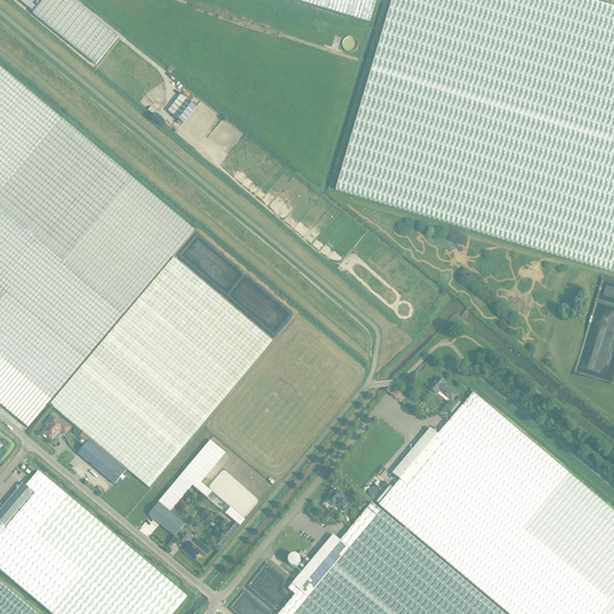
[(118,37),(71,0),(43,0),(32,13),(96,65),(118,37)]
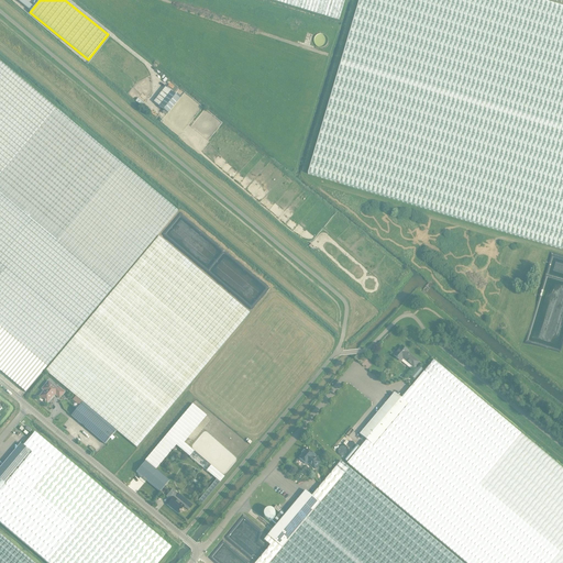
[(344,0),(271,0),(339,21),(344,0)]
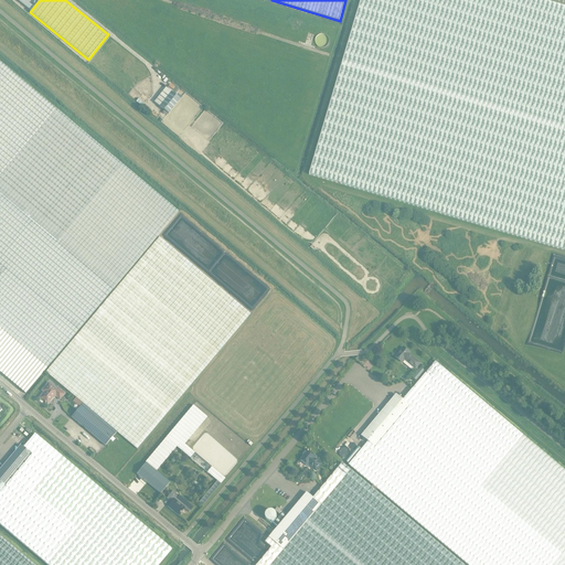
[(564,7),(540,0),(361,0),(309,174),(564,251),(564,7)]
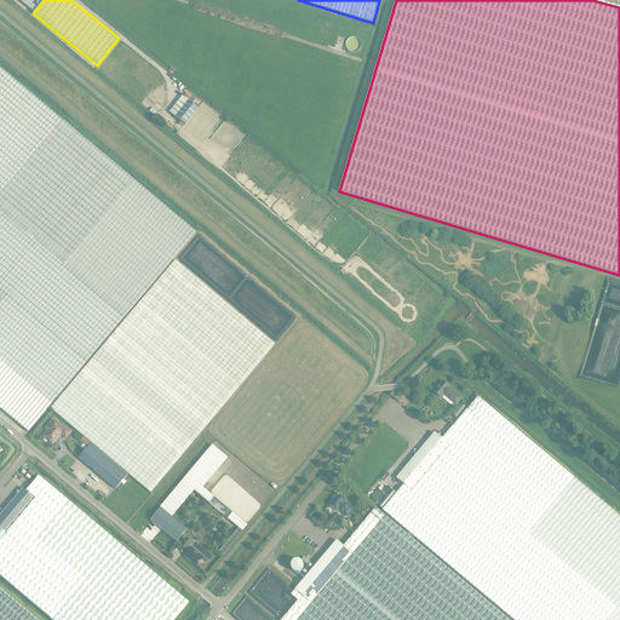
[(51,405),(124,319),(195,233),(62,120),(0,68),(0,408),(28,432),(51,405)]
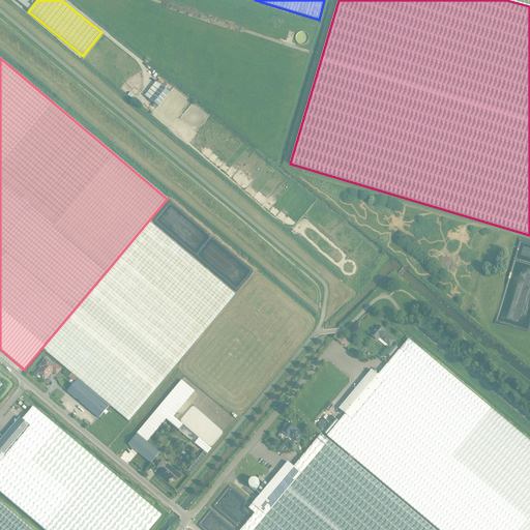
[(170,93),(169,92),(170,91),(166,87),(168,84),(165,82),(165,83),(159,79),(156,83),(156,82),(145,95),(158,107),(170,93)]
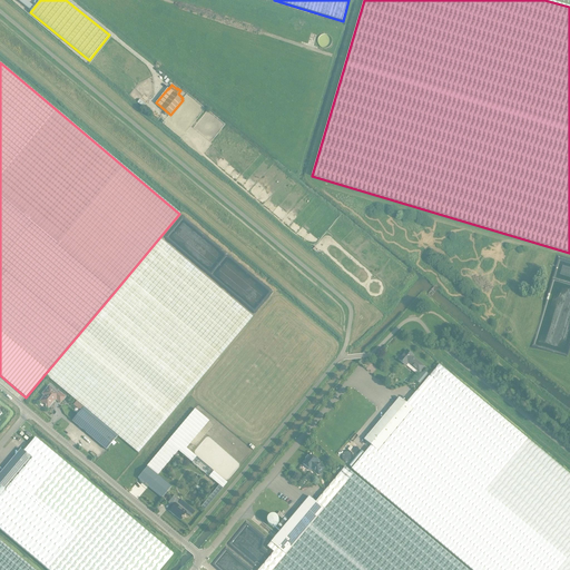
[(84,408),(117,436),(118,436),(138,453),(253,316),(160,239),(115,294),(46,375),(84,408)]
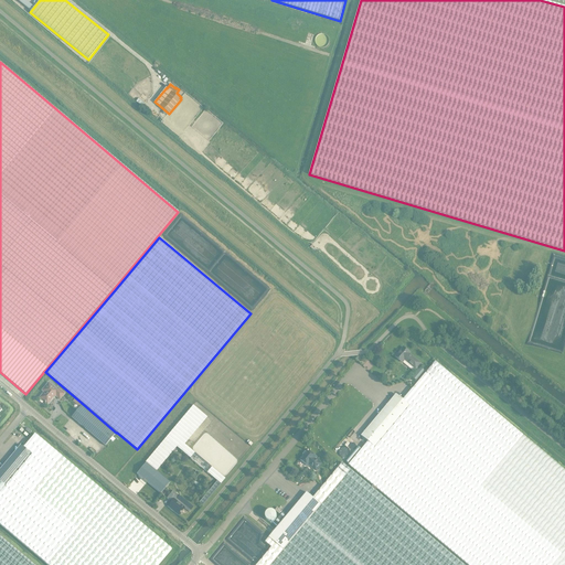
[(156,471),(173,450),(177,447),(216,481),(199,503),(203,505),(302,387),(238,332),(136,455),(146,464),(147,464),(156,471)]
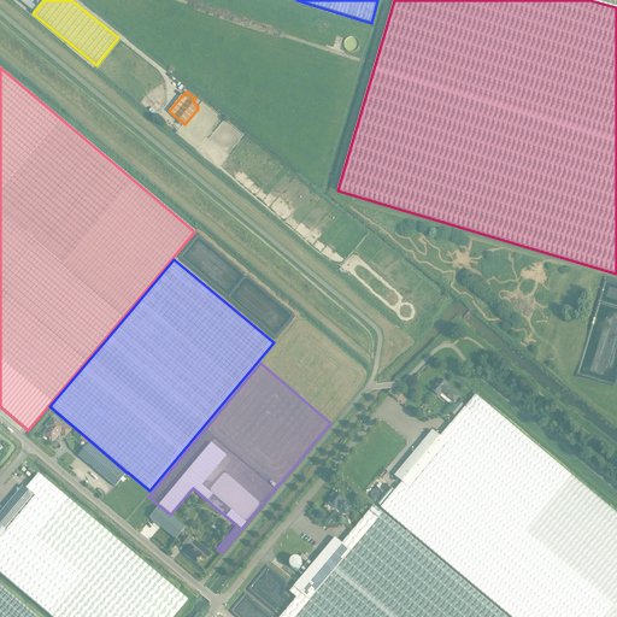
[(432,391),(439,397),(441,393),(444,395),(446,395),(451,400),(451,401),(453,404),(458,398),(446,387),(447,386),(440,380),(432,391)]
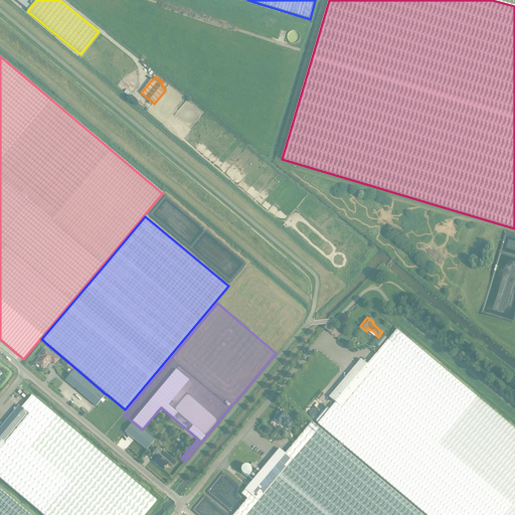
[(514,514),(514,430),(396,330),(367,365),(374,371),(342,408),(335,403),(318,424),(425,514),(514,514)]
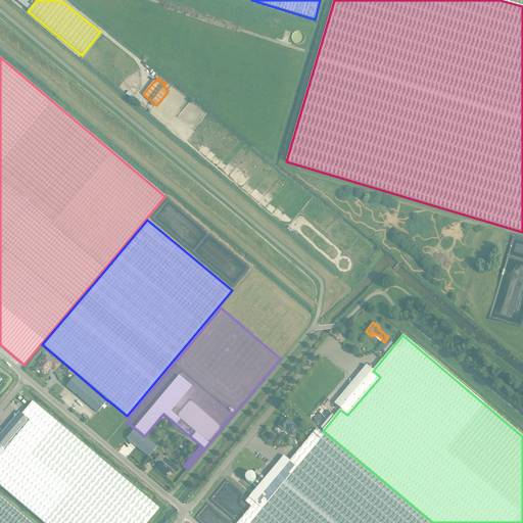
[(389,340),(382,349),(386,352),(393,343),(389,340)]
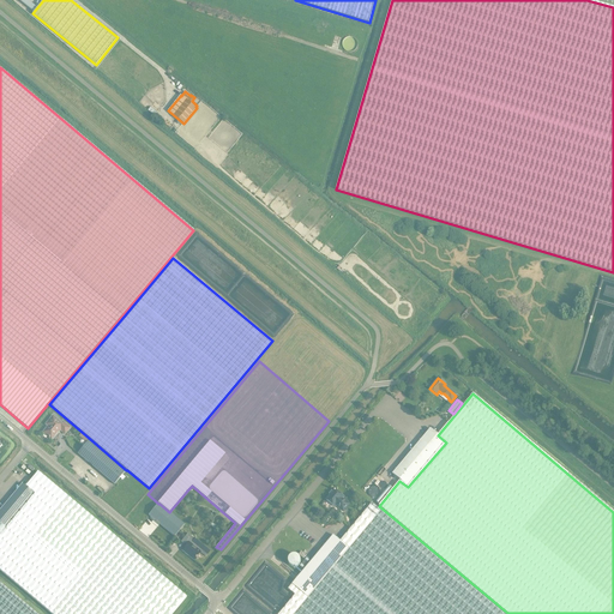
[(65,435),(71,429),(65,423),(64,426),(53,417),(47,426),(48,427),(43,433),(52,440),(60,431),(65,435)]
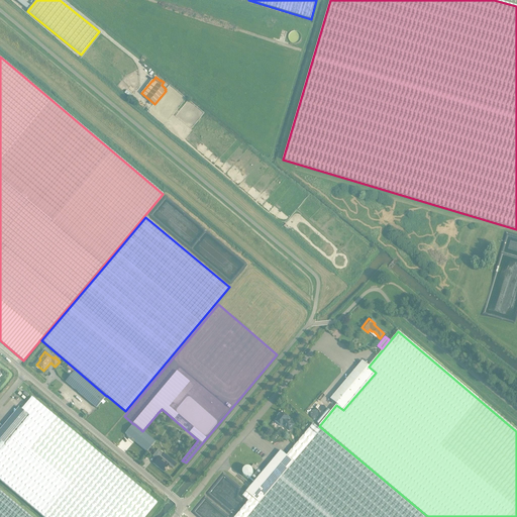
[(336,405),(343,410),(376,373),(369,367),(362,362),(330,399),(336,405)]
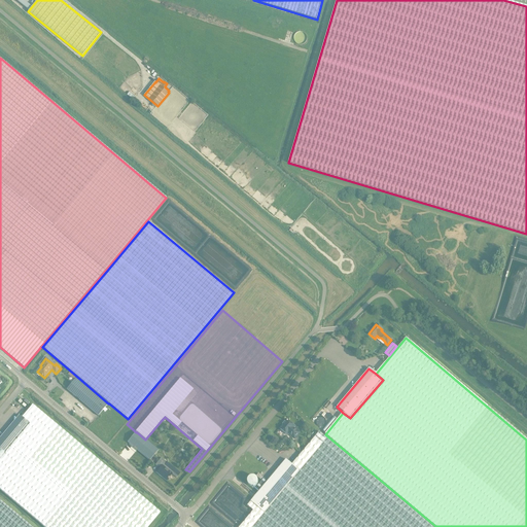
[(70,372),(68,375),(74,380),(76,377),(70,372)]
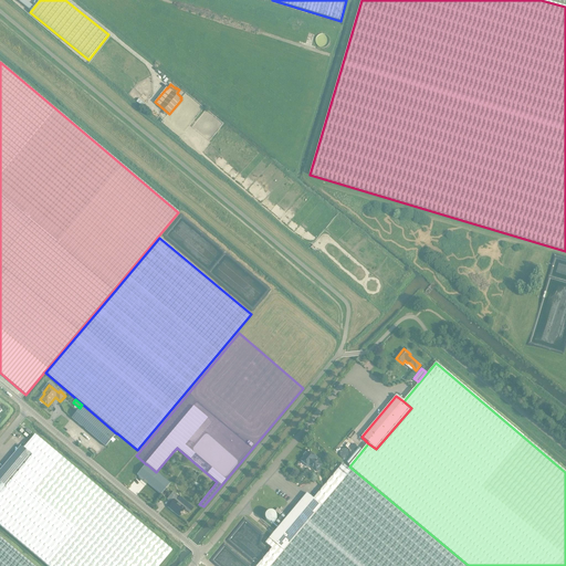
[(105,448),(116,433),(83,405),(72,419),(105,448)]
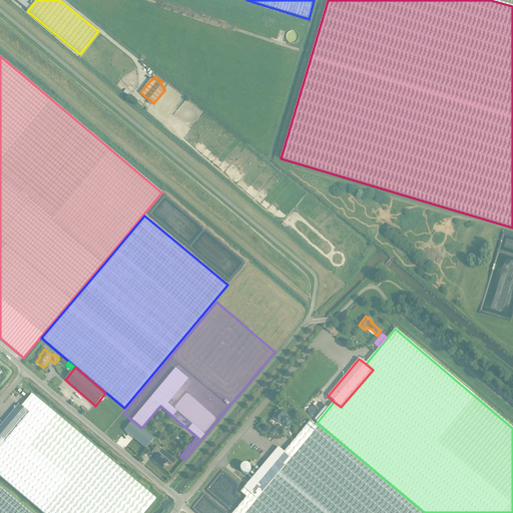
[(0,477),(42,512),(143,512),(155,499),(31,395),(21,407),(29,414),(5,441),(0,436),(0,477)]
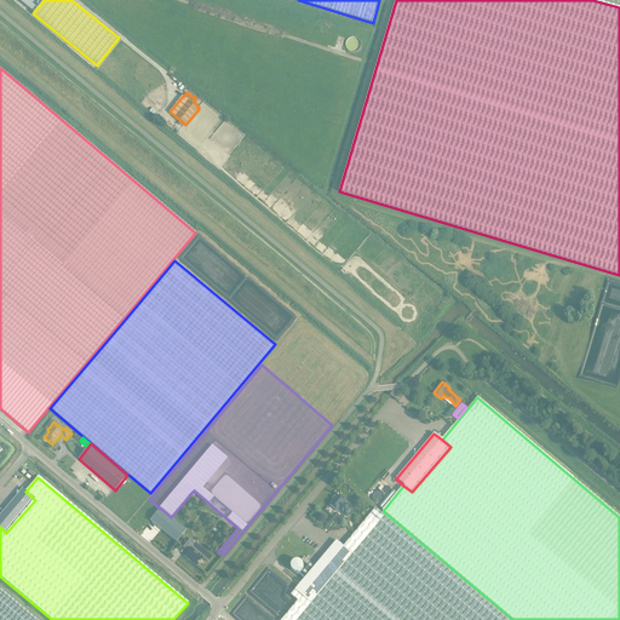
[(380,478),(373,487),(377,489),(384,482),(380,478)]
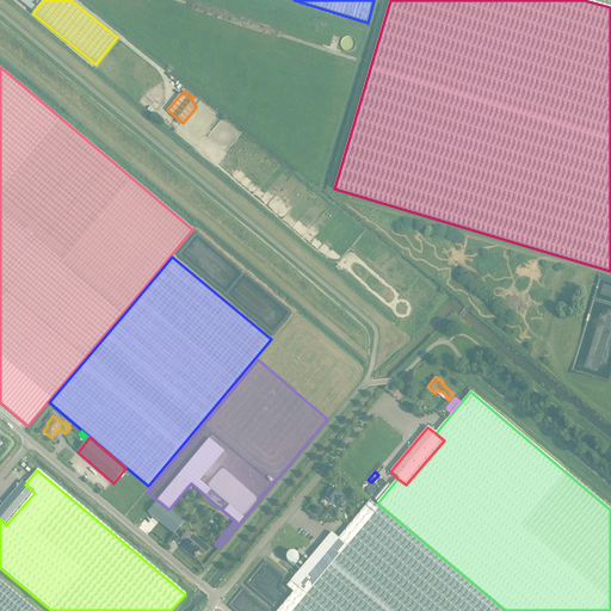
[(35,493),(25,485),(23,482),(0,507),(0,519),(6,525),(35,493)]
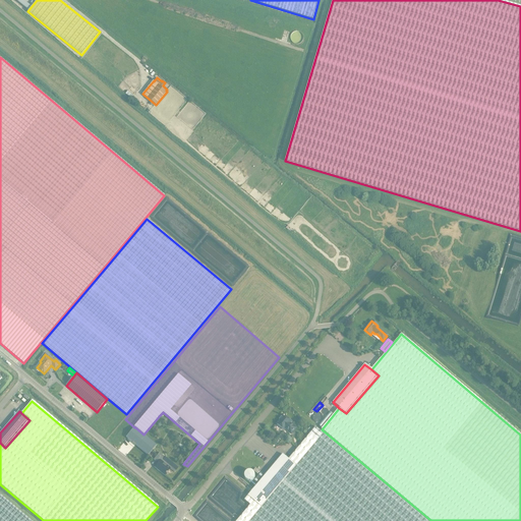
[(292,422),(284,415),(283,417),(281,416),(279,419),(280,420),(277,424),(284,430),(285,429),(288,431),(291,435),(296,427),(291,423),(292,422)]
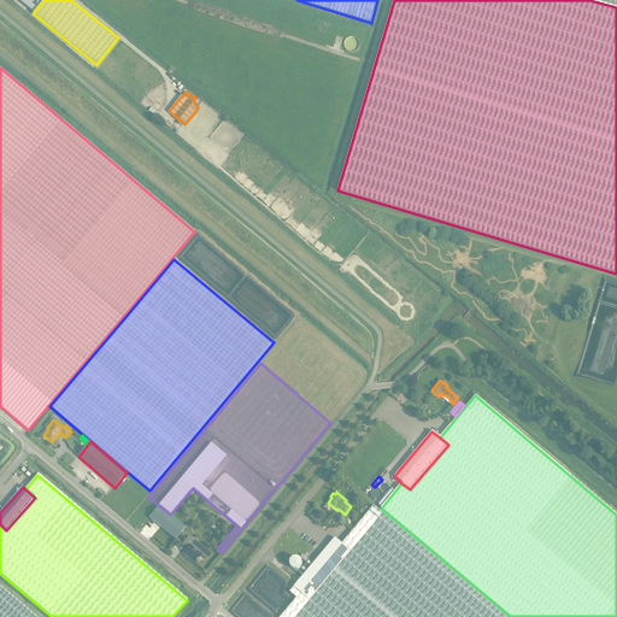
[(186,528),(170,515),(160,506),(159,506),(150,518),(175,540),(186,528)]
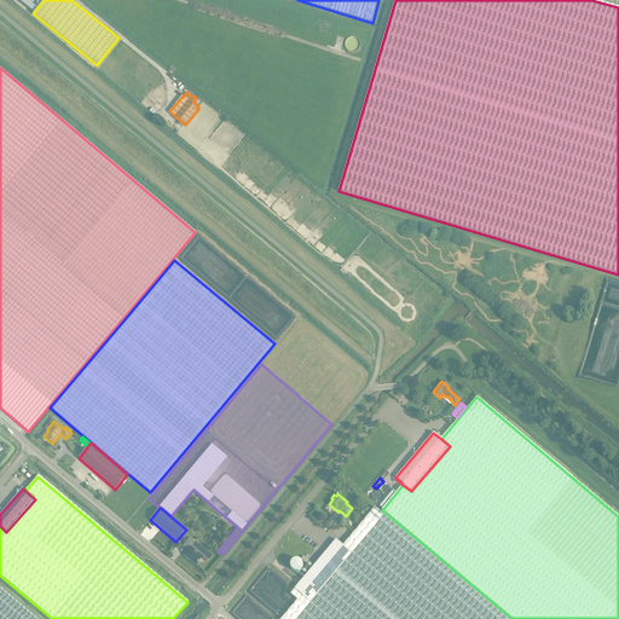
[(507,618),(375,508),(342,547),(352,554),(311,603),(294,590),(290,594),(298,600),(281,618),(507,618)]
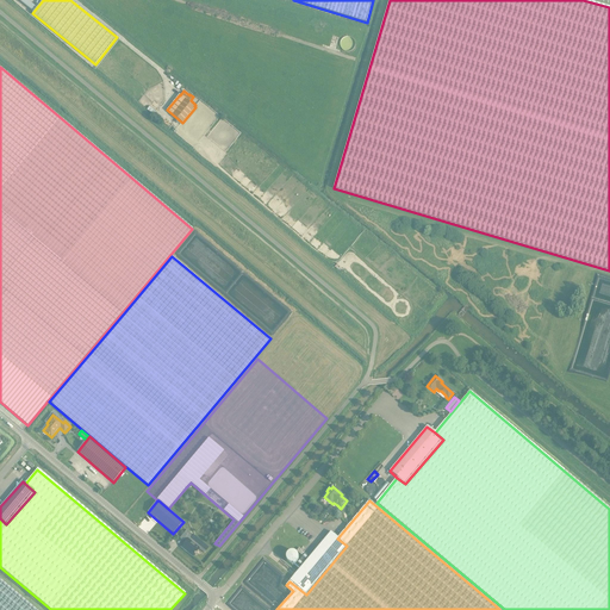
[(193,556),(199,549),(204,553),(209,548),(186,530),(180,539),(184,542),(185,541),(186,542),(181,547),(193,556)]
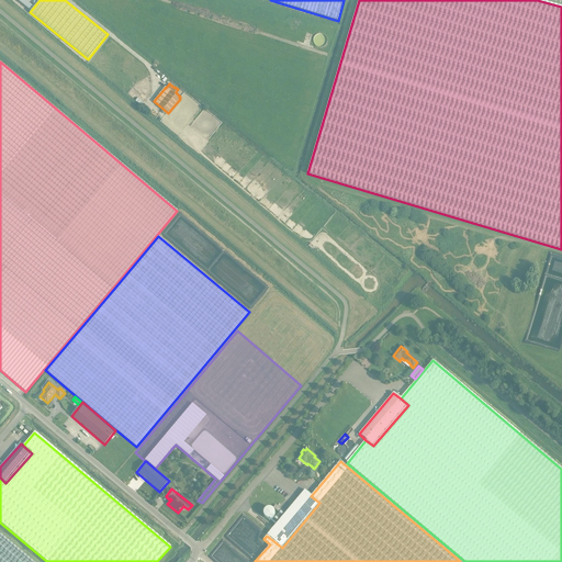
[(267,536),(282,548),(319,503),(311,496),(305,491),(267,536)]
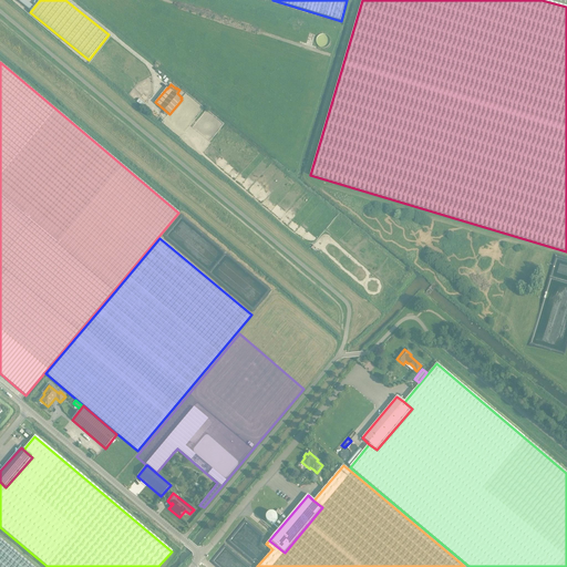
[(33,566),(0,538),(0,566),(33,566)]
